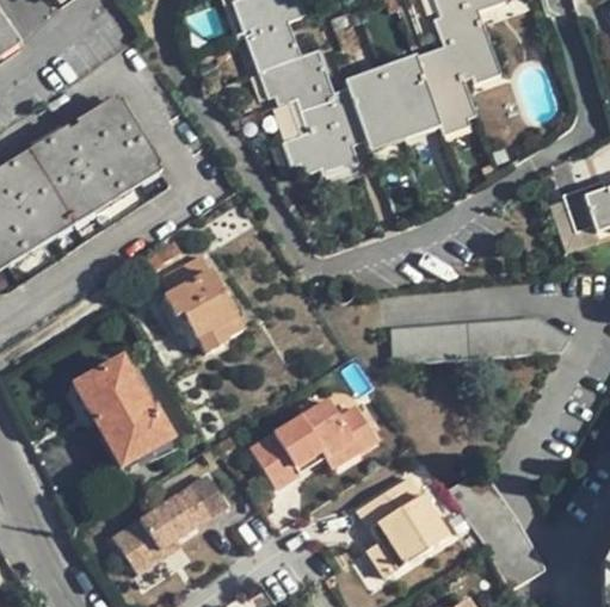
[(240,39),(253,35),(240,0),(236,0),(227,4),(240,39)]
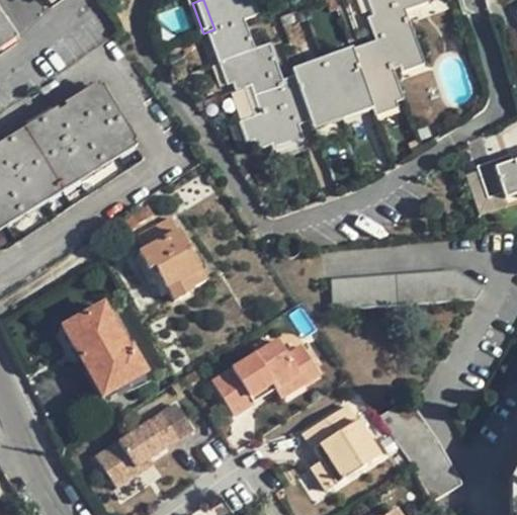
[(261,112),(246,117),(257,148),(303,133),(299,124),(283,78),(270,43),(256,48),(245,18),(259,13),(253,0),(203,0),(214,29),(236,90),(250,84),(261,112)]
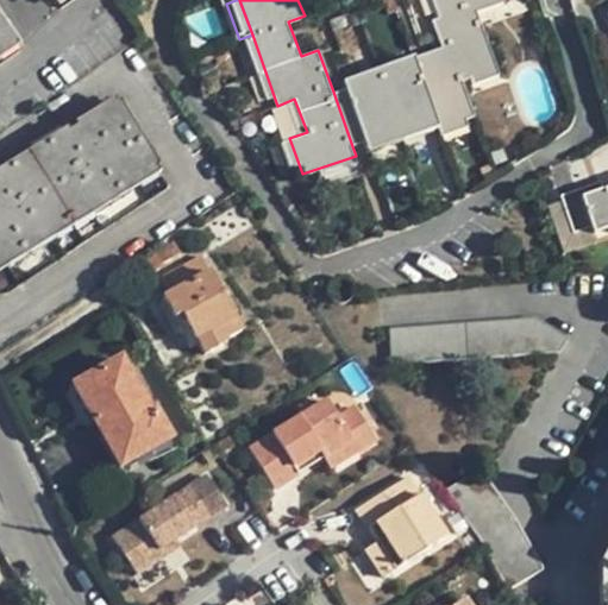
[(433,0),(451,51),(348,87),(367,140),(436,117),(440,127),(475,114),(462,79),(499,67),(475,2),(482,0),(433,0)]
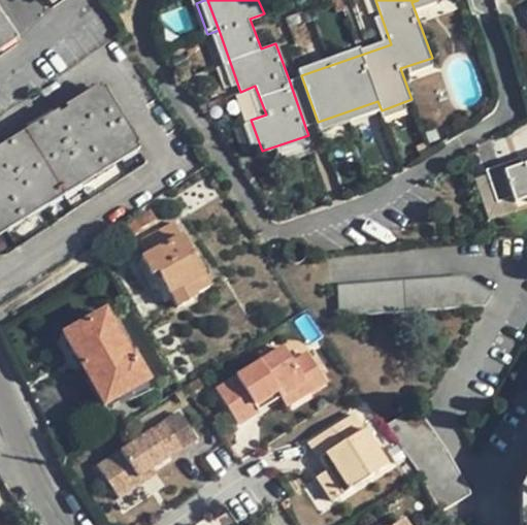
[(0,44),(0,40),(12,32),(0,13),(0,45),(0,44)]
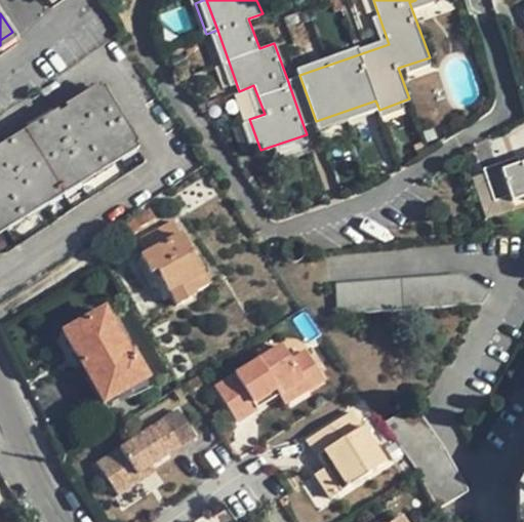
[(304,126),(316,121),(299,75),(287,79),(304,126)]
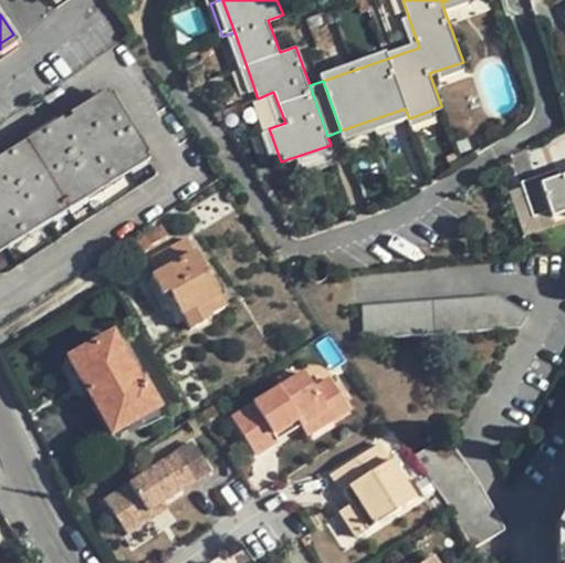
[(258,98),(269,128),(285,123),(273,92),(258,98)]
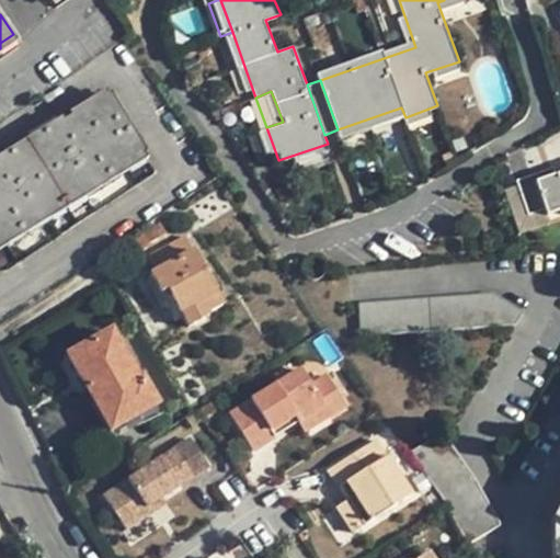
[(0,158),(0,239),(9,234),(144,150),(107,92),(0,158)]
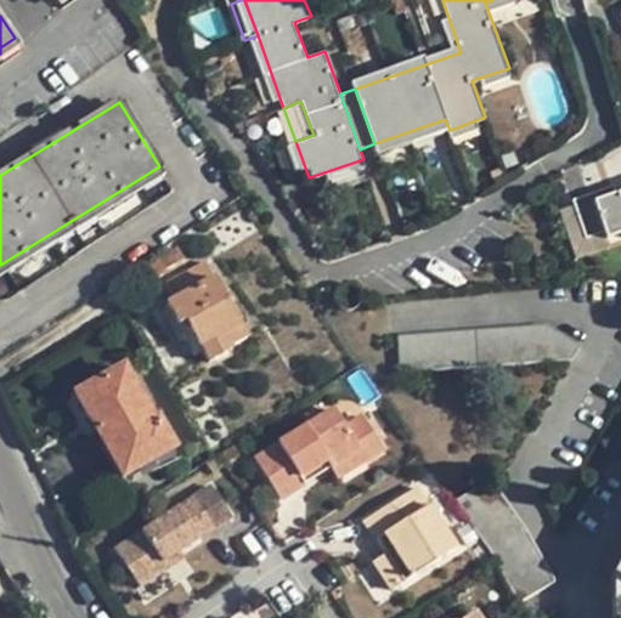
[(295,182),(309,177),(295,141),(282,146),(295,182)]
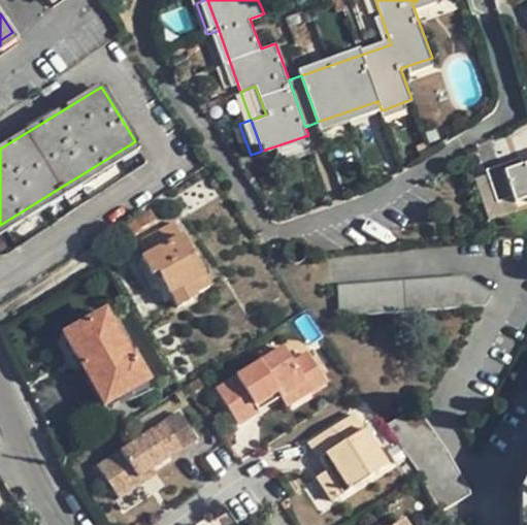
[(440,124),(431,128),(436,139),(446,135),(440,124)]
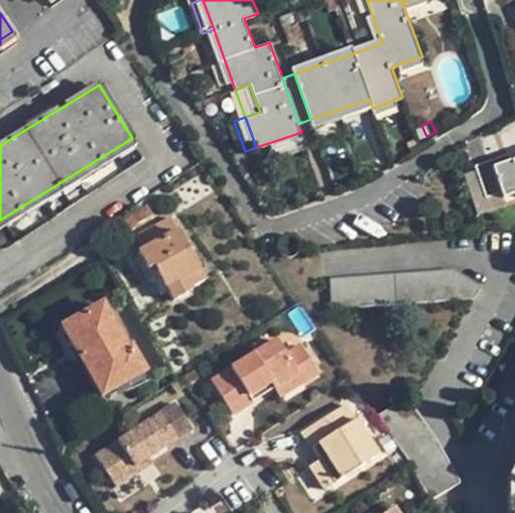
[(514,158),(478,171),(487,197),(501,190),(503,197),(514,191),(514,158)]
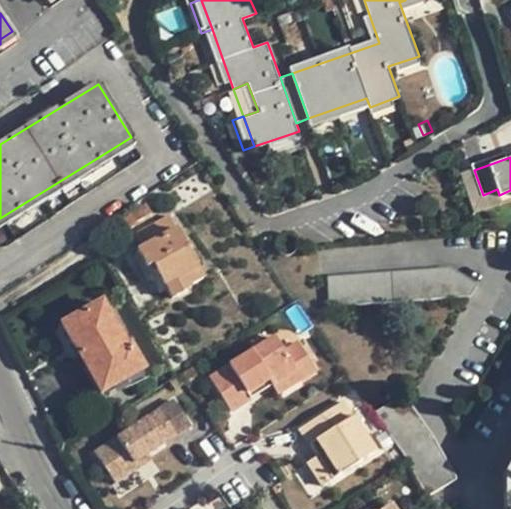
[(142,200),(128,209),(133,217),(147,208),(142,200)]
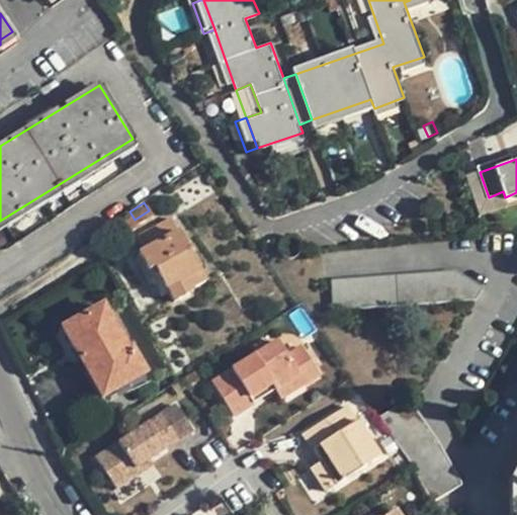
[(138,251),(149,271),(156,267),(167,287),(181,279),(200,270),(171,217),(137,235),(144,248),(138,251)]
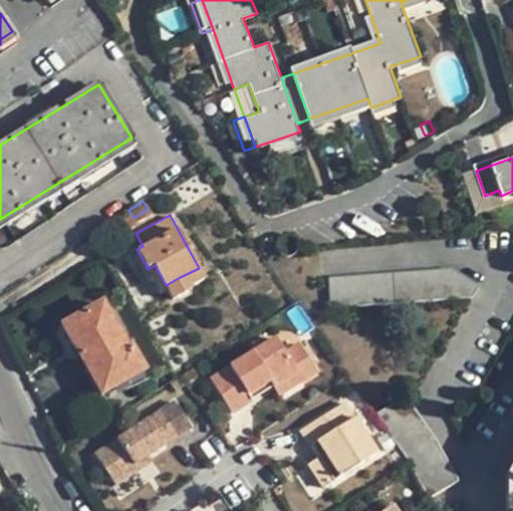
[(183,282),(180,277),(166,285),(155,265),(148,269),(161,293),(183,282)]
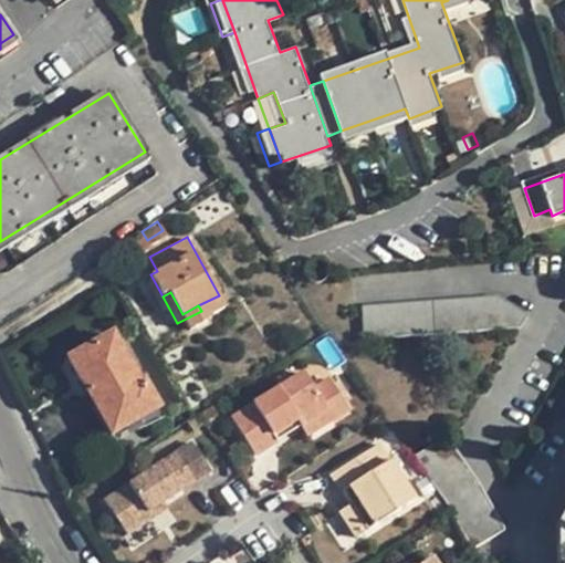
[(531,312),(502,294),(367,303),(369,336),(523,325),(531,312)]
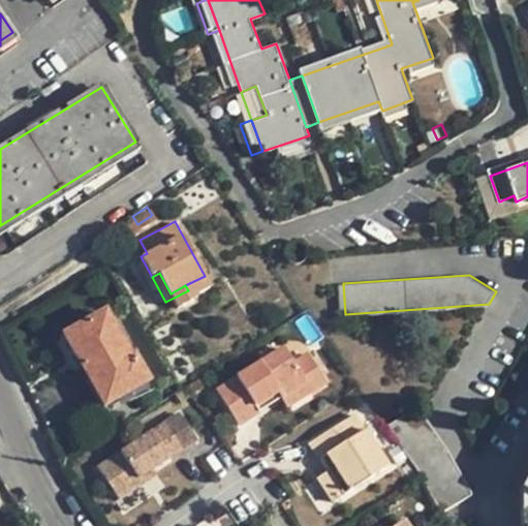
[(104,405),(150,379),(134,352),(131,354),(105,311),(64,334),(104,405)]
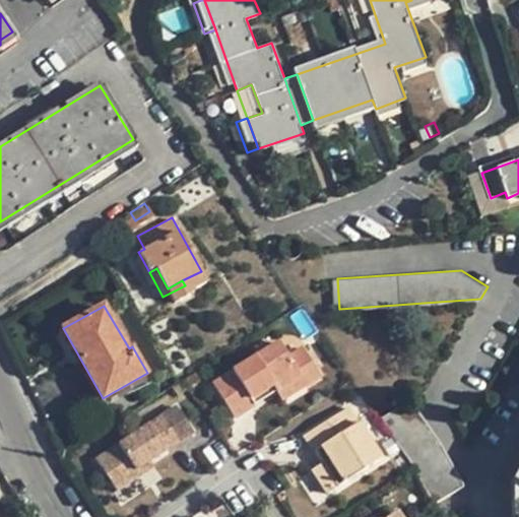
[(271,382),(274,388),(298,374),(302,381),(318,371),(301,345),(286,353),(278,340),(212,382),(232,413),(252,401),(248,395),(271,382)]
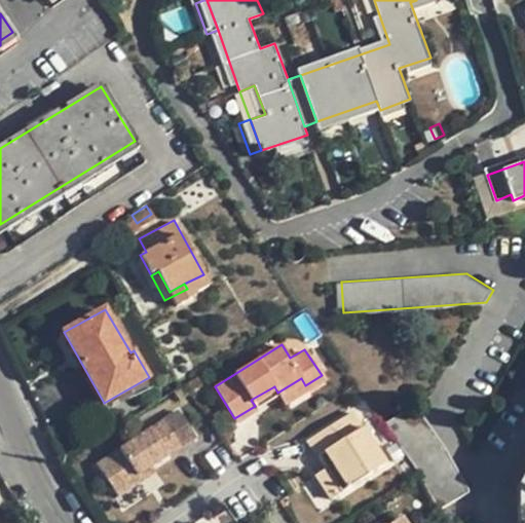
[(195,376),(186,382),(191,390),(200,384),(195,376)]
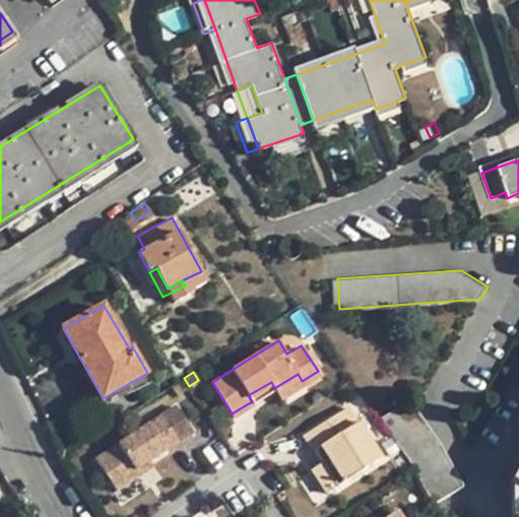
[(278,395),(302,381),(298,374),(274,388),(278,395)]
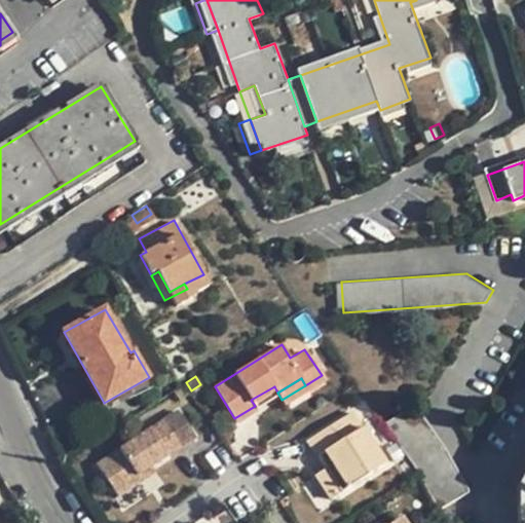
[(192,391),(191,390),(186,382),(178,387),(174,389),(179,399),(192,391)]
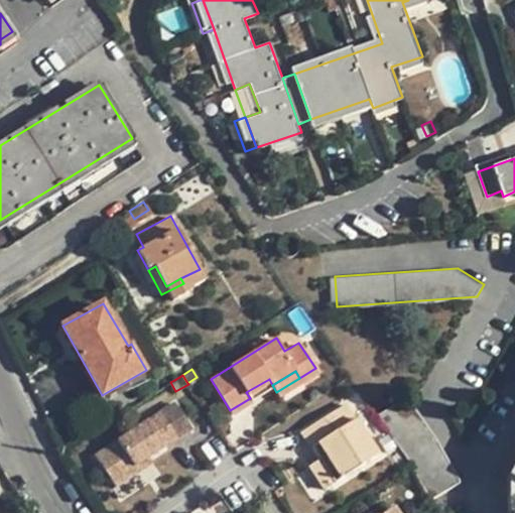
[(250,398),(272,385),(269,379),(246,392),(250,398)]
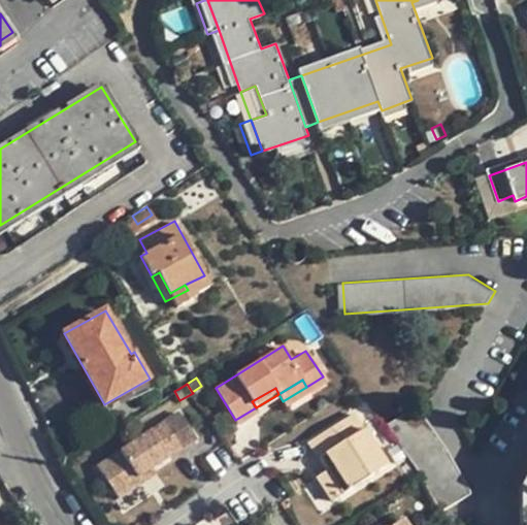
[(387,424),(418,469),(419,470),(440,510),(471,491),(450,451),(418,405),(387,424)]
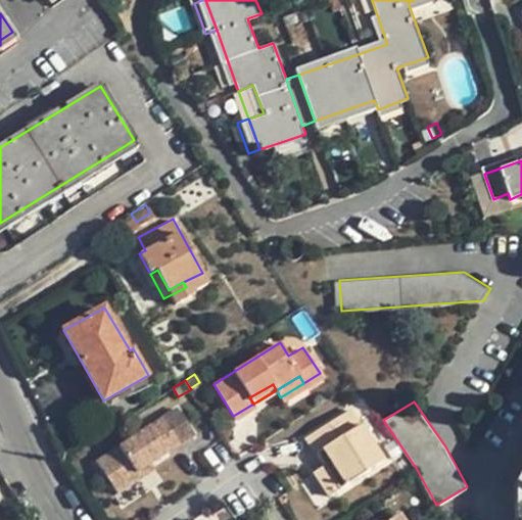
[(330,462),(323,466),(315,471),(329,493),(382,460),(349,408),(303,437),(315,454),(322,448),(330,462)]
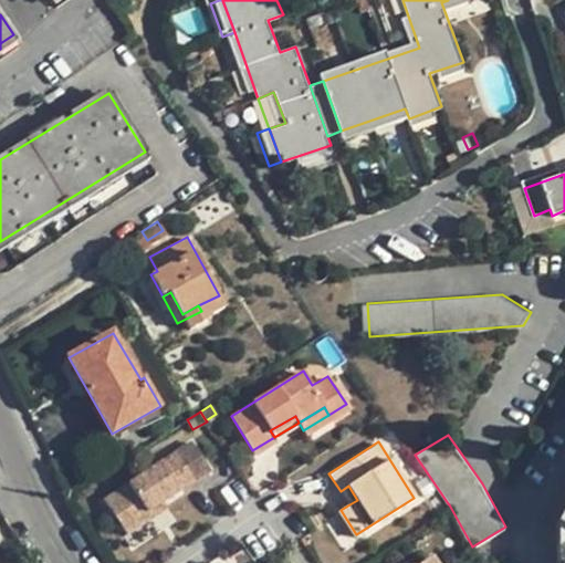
[(129,534),(155,517),(149,508),(163,499),(166,501),(210,471),(192,442),(108,500),(129,534)]
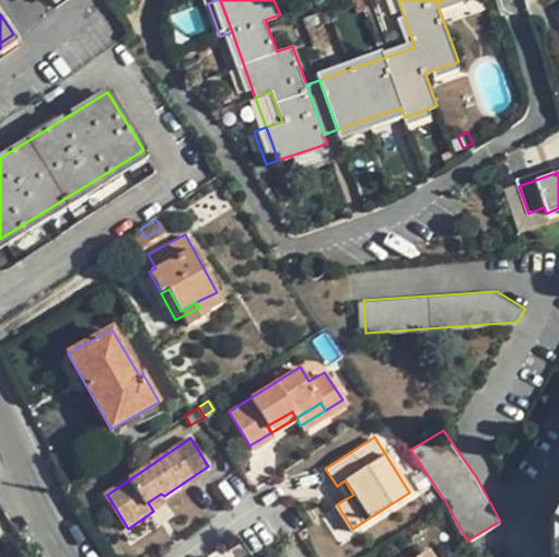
[(418,466),(410,472),(418,486),(427,480),(418,466)]
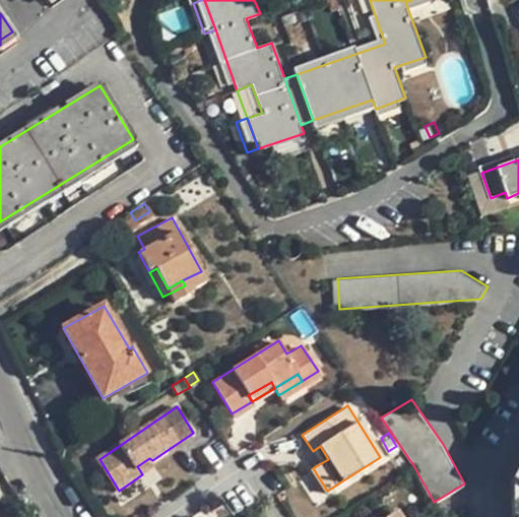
[(313,451),(321,463),(328,459),(320,446),(313,451)]
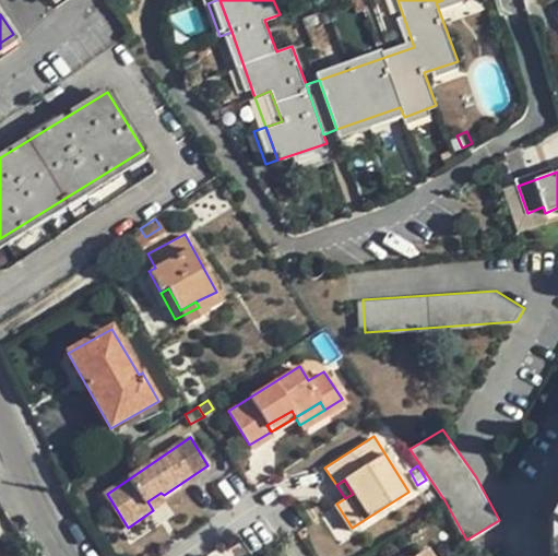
[(166,500),(164,495),(161,493),(147,501),(153,510),(166,500)]
